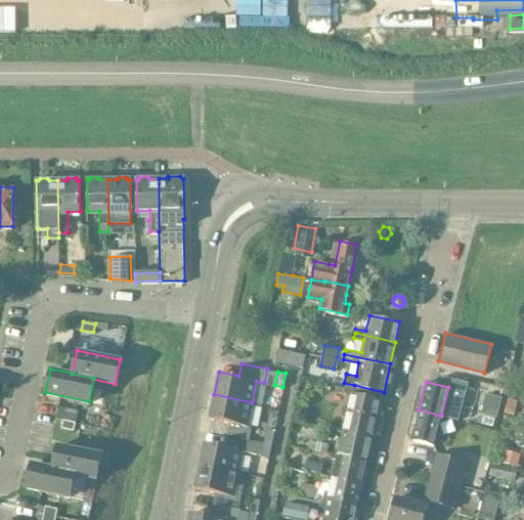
[(372,437),(380,399),(351,393),(348,405),(343,404),(341,416),(346,417),(343,431),(372,437)]
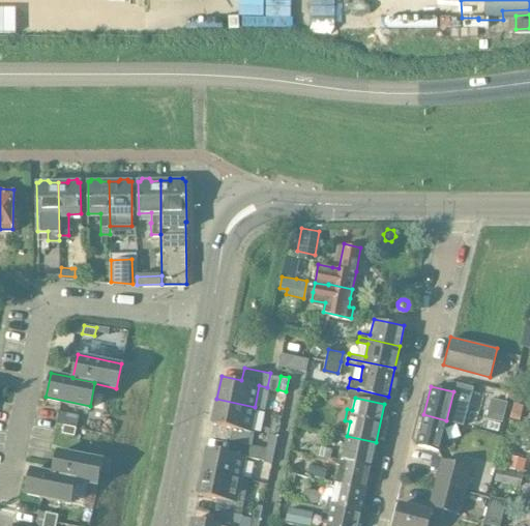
[(251,430),(255,407),(216,399),(212,421),(232,426),(229,439),(251,443),(254,431),(251,430)]
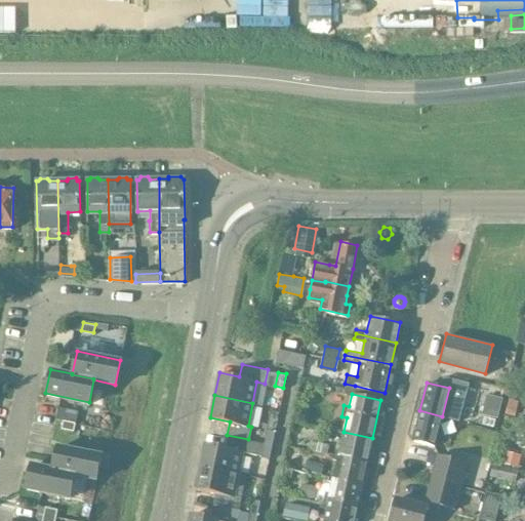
[(515,413),(518,399),(509,397),(506,411),(515,413)]
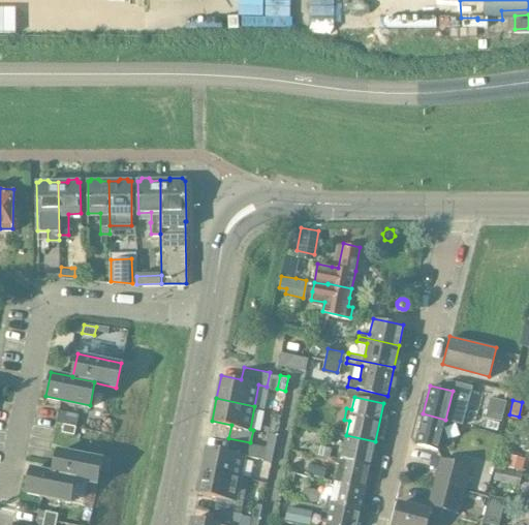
[(60,408),(57,421),(76,425),(79,412),(60,408)]
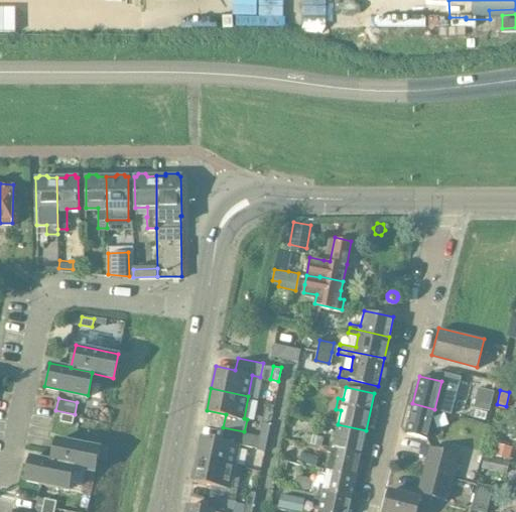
[(427,437),(434,409),(412,403),(405,431),(427,437)]
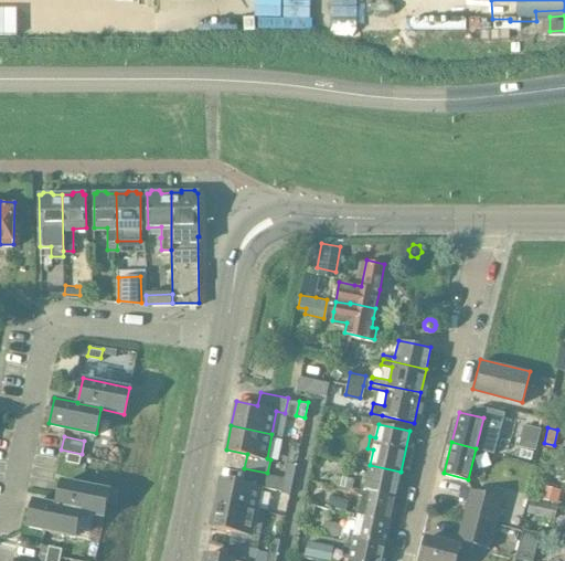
[(78,463),(81,454),(70,452),(67,451),(65,459),(78,463)]
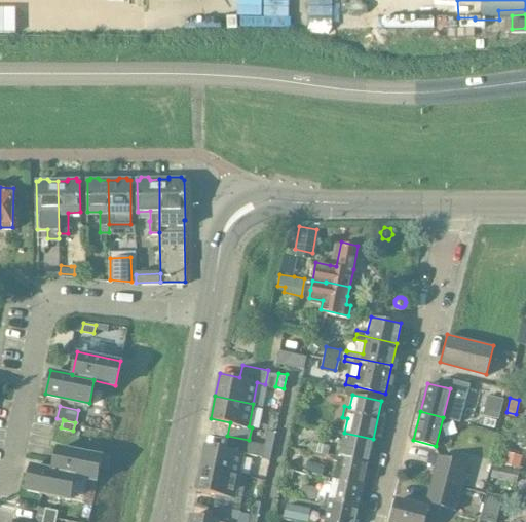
[(275,431),(267,429),(264,443),(272,445),(275,431)]
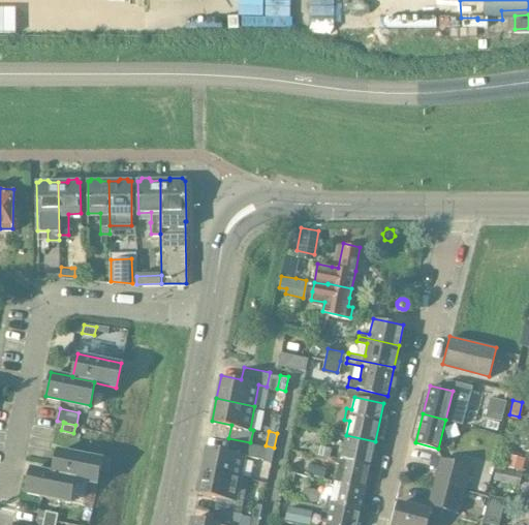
[(375,441),(346,435),(342,452),(338,451),(337,456),(370,463),(375,441)]
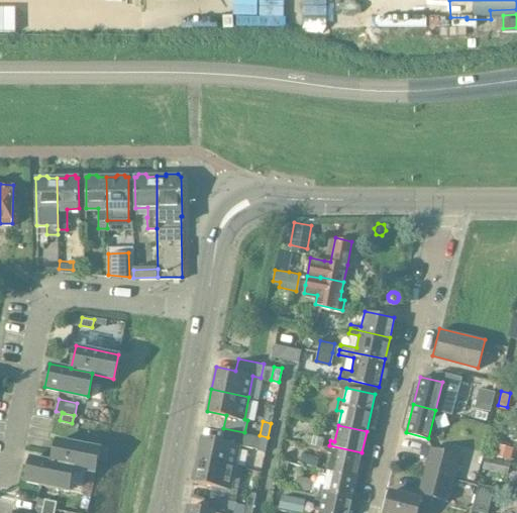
[(234,466),(238,444),(242,445),(244,432),(223,428),(221,439),(202,435),(197,457),(234,466)]
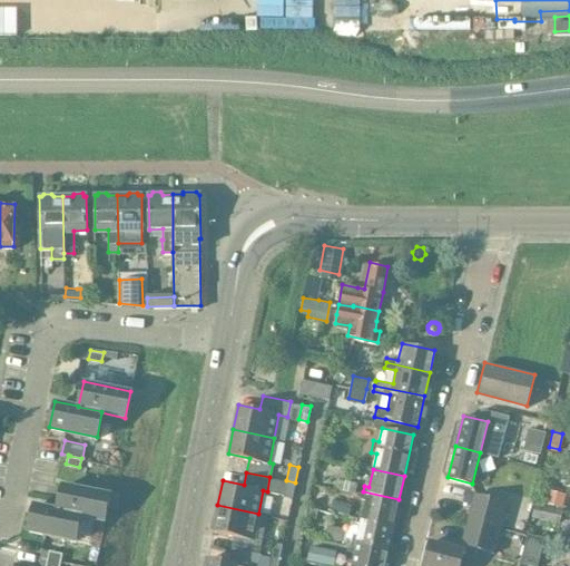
[(336,477),(334,486),(354,490),(355,481),(336,477)]
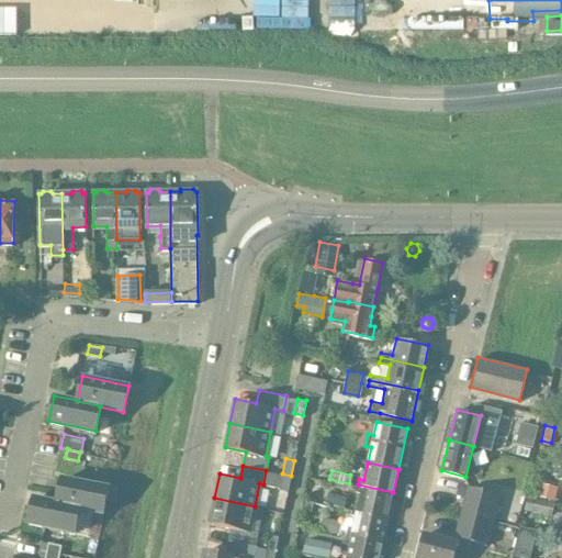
[(291,476),(282,473),(279,488),(288,490),(291,476)]
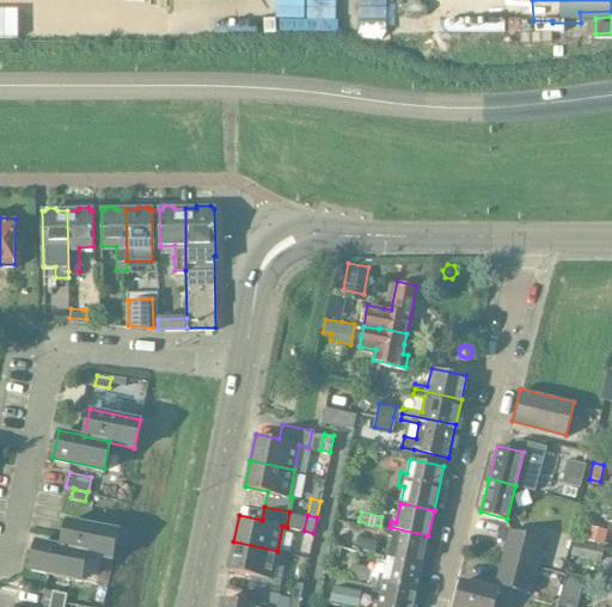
[(111,558),(117,529),(67,519),(61,545),(61,546),(86,551),(86,552),(111,558)]
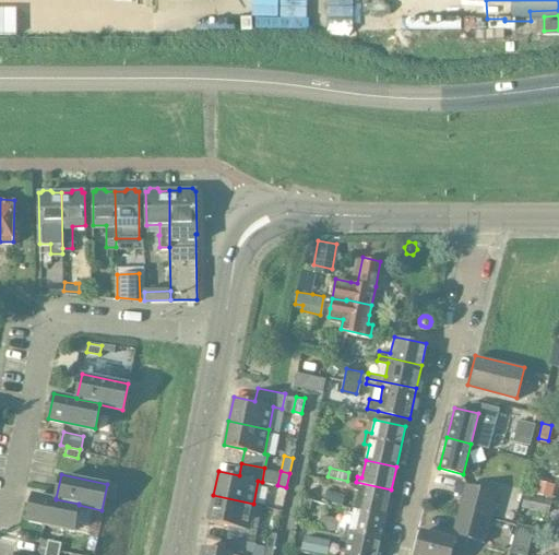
[(391,489),(356,482),(354,487),(359,488),(356,500),(352,499),(351,505),(385,512),(391,489)]
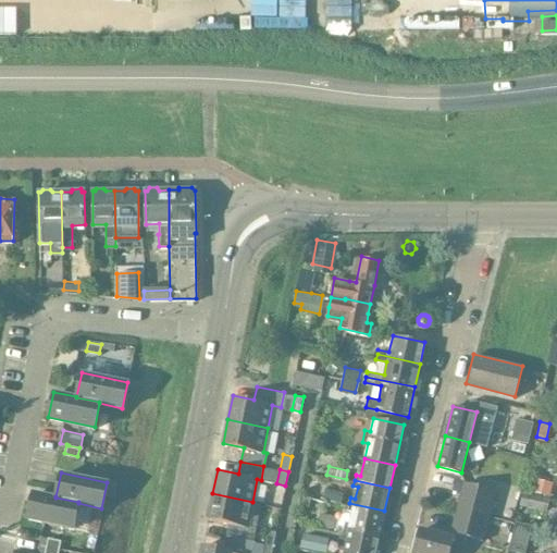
[(489,515),(495,490),(463,481),(457,506),(489,515)]
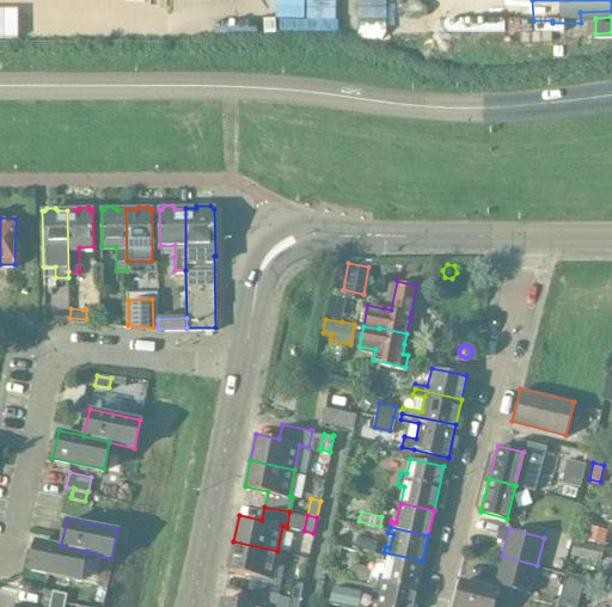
[(377,539),(357,534),(355,545),(374,550),(377,539)]
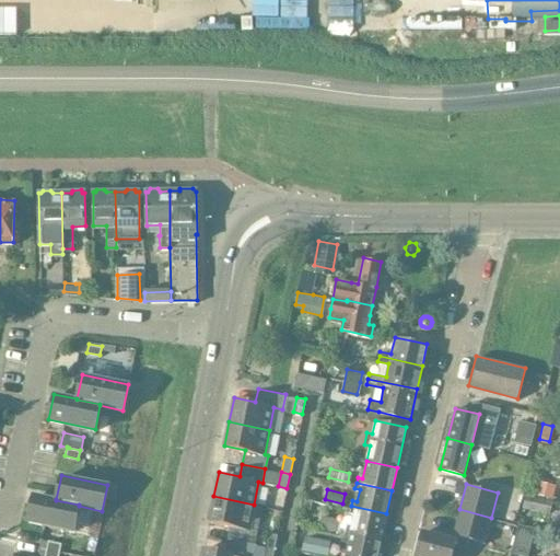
[(549,511),(552,499),(525,493),(523,505),(549,511)]
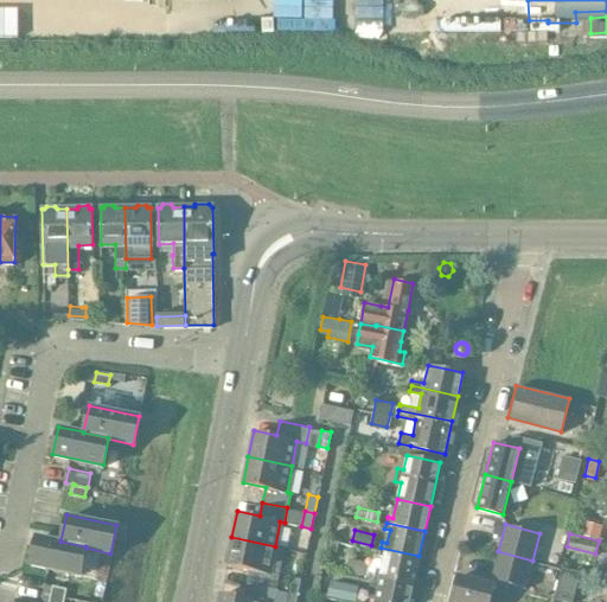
[(81,574),(85,548),(85,546),(61,542),(61,540),(36,536),(30,564),(81,574)]
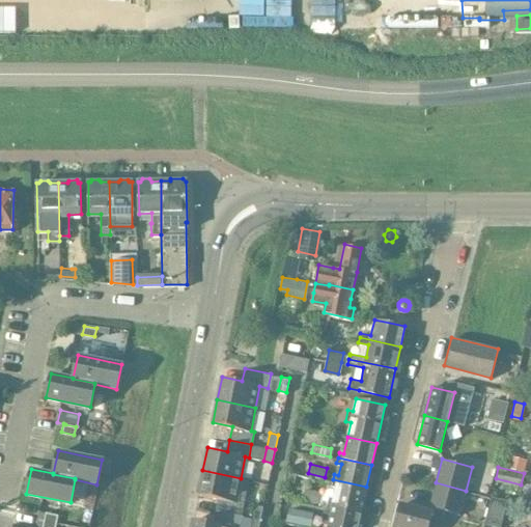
[(244,502),(248,480),(241,478),(202,470),(198,494),(218,498),(216,510),(241,516),(244,502)]
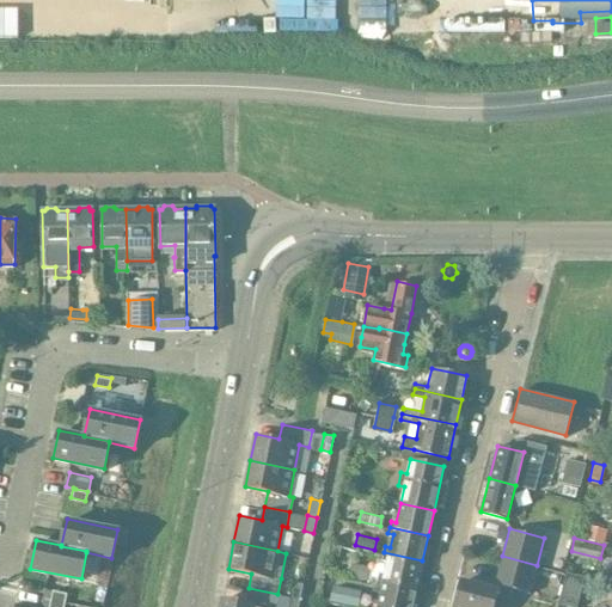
[(422,560),(384,552),(383,558),(387,559),(385,574),(379,572),(378,577),(417,586),(422,560)]
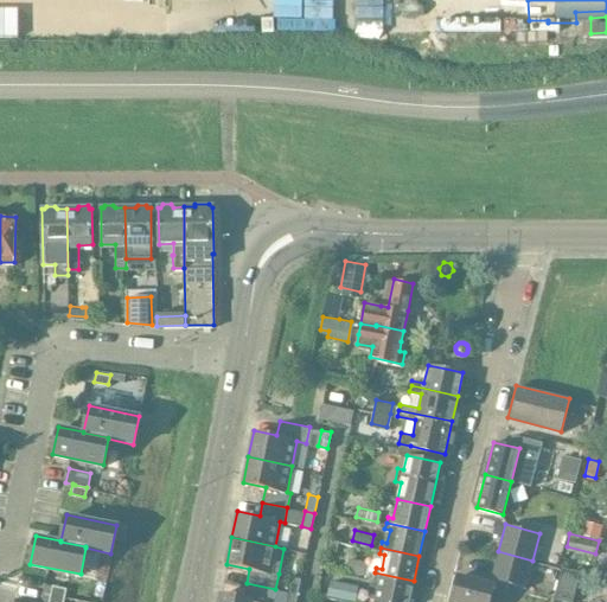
[(525,587),(532,561),(498,551),(491,577),(525,587)]
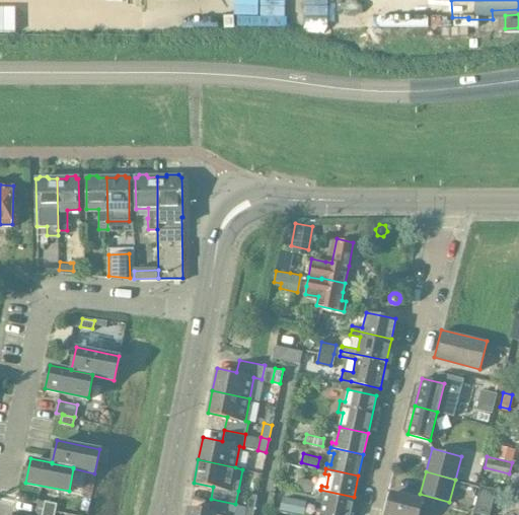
[(298,476),(296,486),(313,490),(315,480),(298,476)]
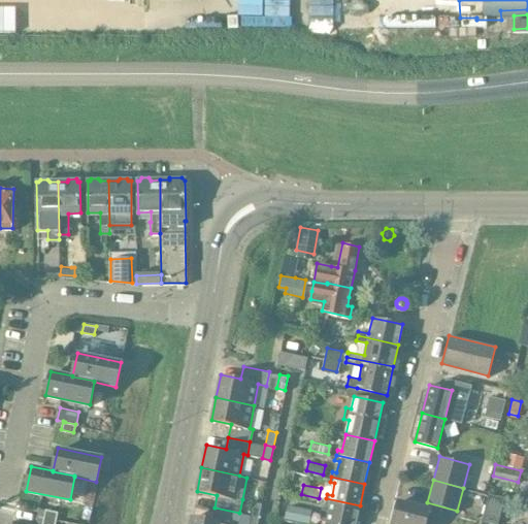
[(497,522),(502,496),(489,493),(483,519),(497,522)]
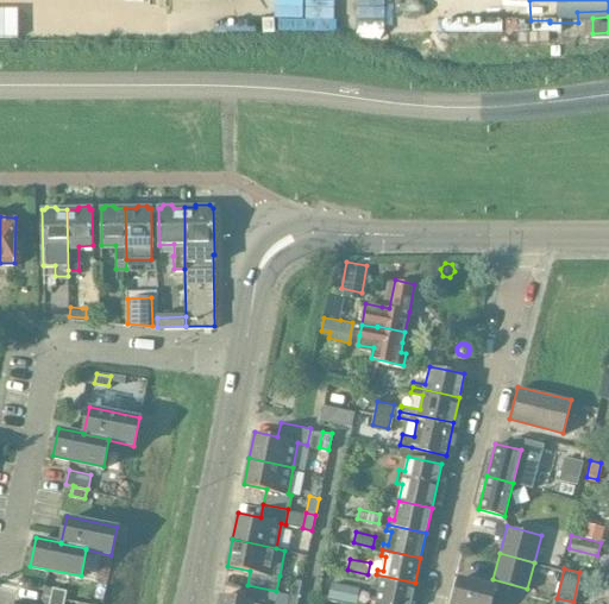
[(353,573),(351,586),(364,590),(368,577),(353,573)]
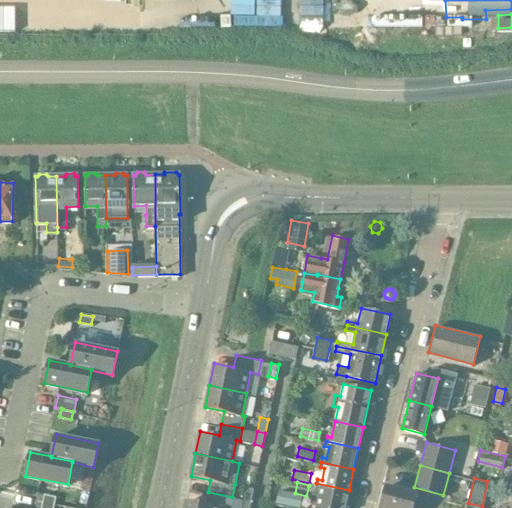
[(344,507),(349,490),(316,483),(315,489),(319,490),(317,501),(313,500),(311,505),(324,507),(344,507)]
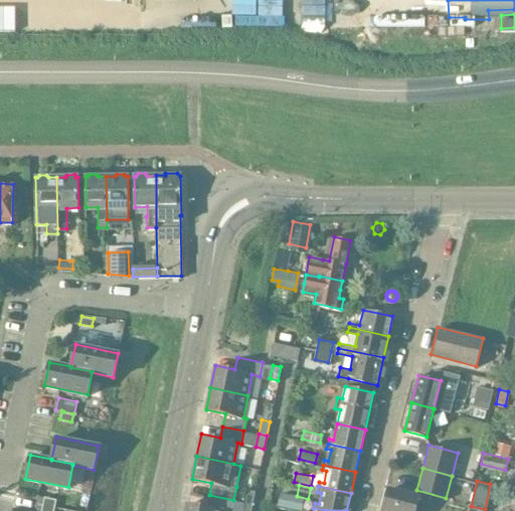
[(414,510),(419,495),(388,488),(381,510),(414,510)]
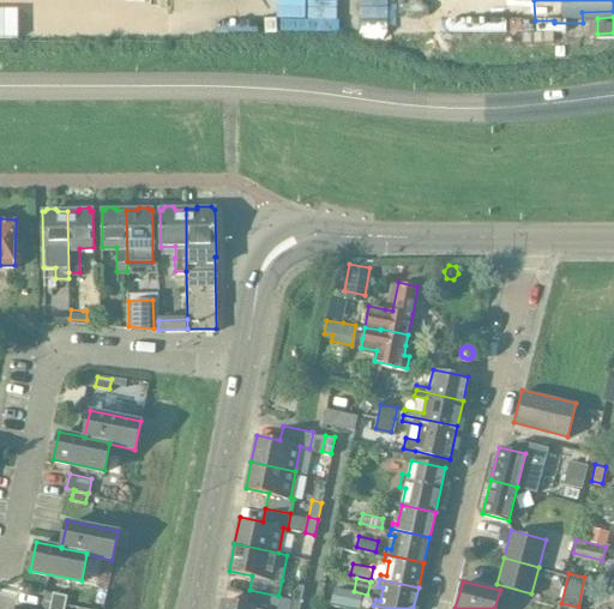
[(295,583),(292,598),(301,601),(305,584),(295,583)]
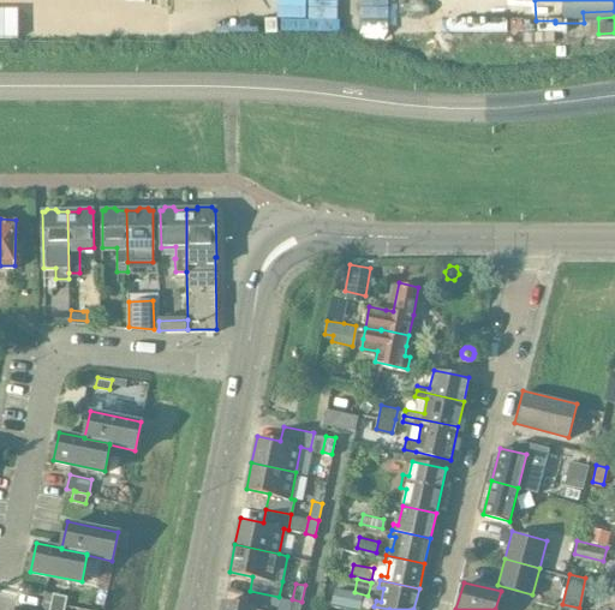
[(246,605),(224,600),(220,609),(276,609),(279,597),(250,591),(246,605)]
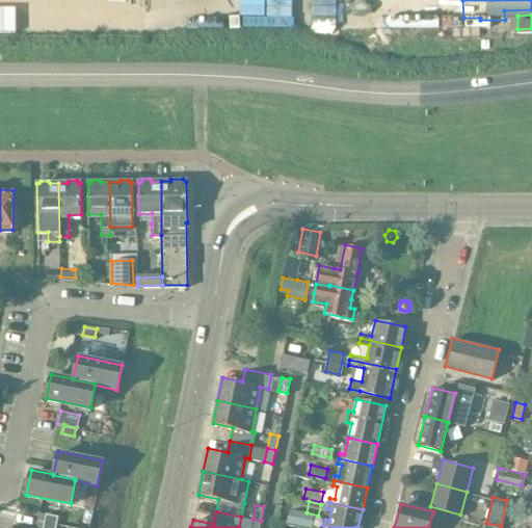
[(56,523),(57,515),(46,512),(44,521),(56,523)]
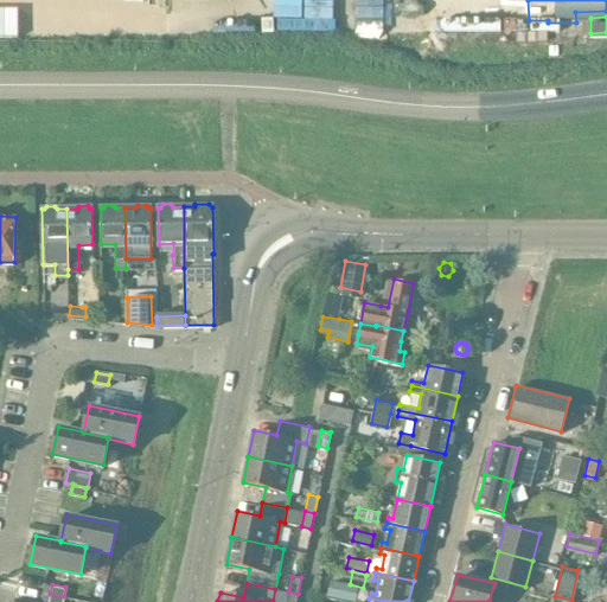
[(295,601),(298,594),(288,591),(286,601),(295,601)]
